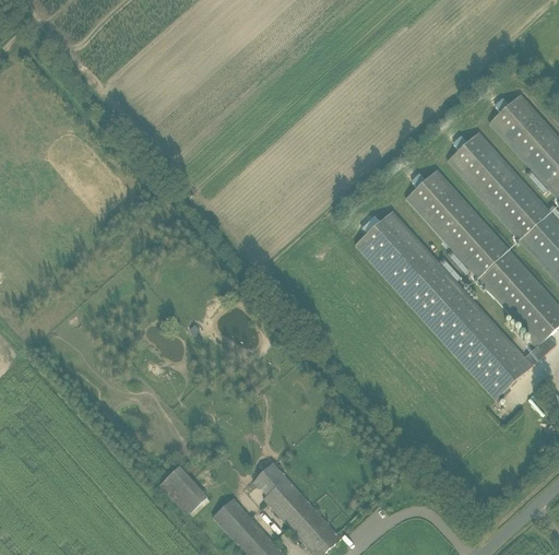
[(494,104),(500,111),(489,122),(558,200),(558,137),(520,94),(509,104),(502,97),(494,104)]
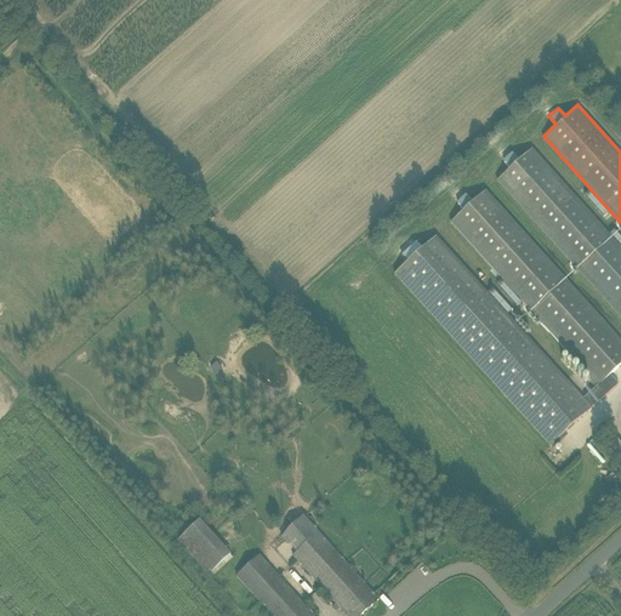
[(496,178),(620,314),(620,244),(531,146),(519,158),(512,149),(502,158),(510,166),(496,178)]
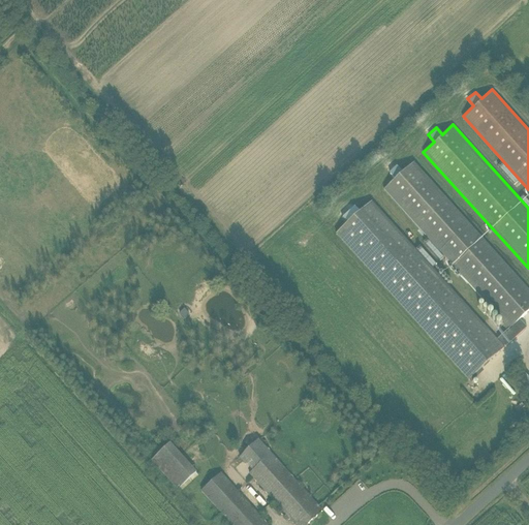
[(528,287),(413,160),(402,171),(396,163),(389,170),(395,177),(384,187),(502,317),(509,325),(519,316),(520,316),(528,307),(528,287)]
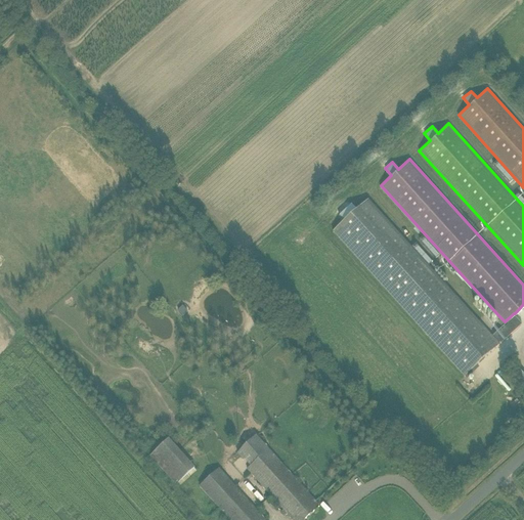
[(492,333),(367,197),(356,206),(356,207),(351,201),(339,212),(344,218),(333,228),(464,373),(499,341),(498,340),(492,333)]
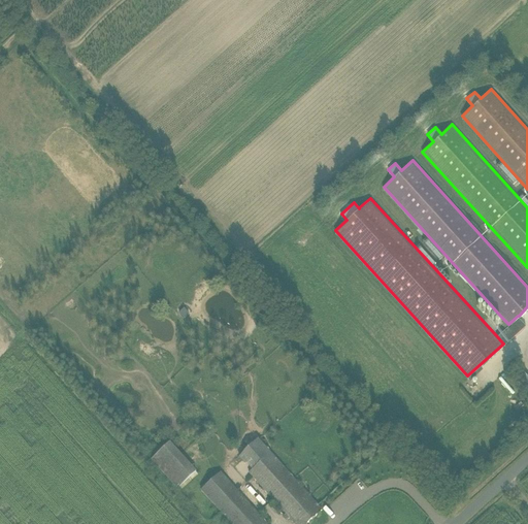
[(504,344),(526,324),(519,316),(518,316),(508,324),(496,335),(502,342),(503,342),(504,344)]
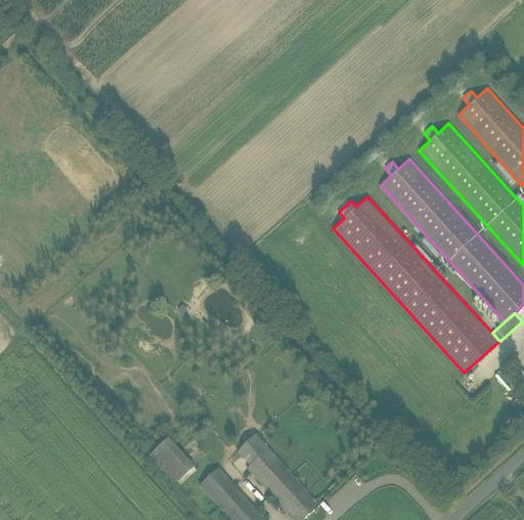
[(153,449),(179,478),(194,464),(168,435),(153,449)]
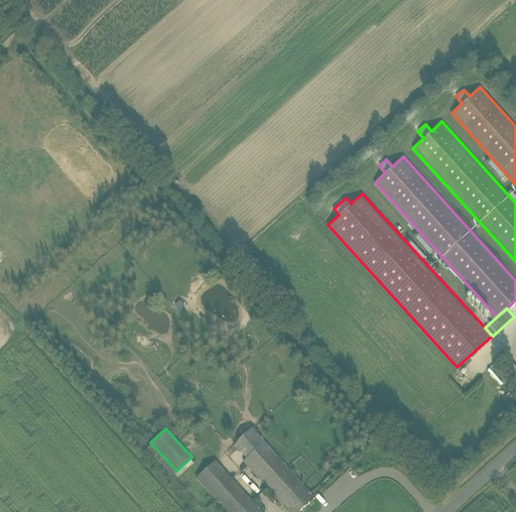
[(243,459),(290,511),(295,511),(314,495),(264,439),(243,459)]
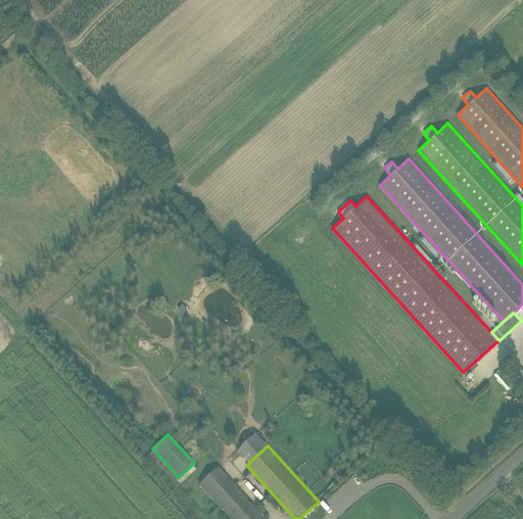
[(198,482),(232,518),(268,518),(218,464),(198,482)]
